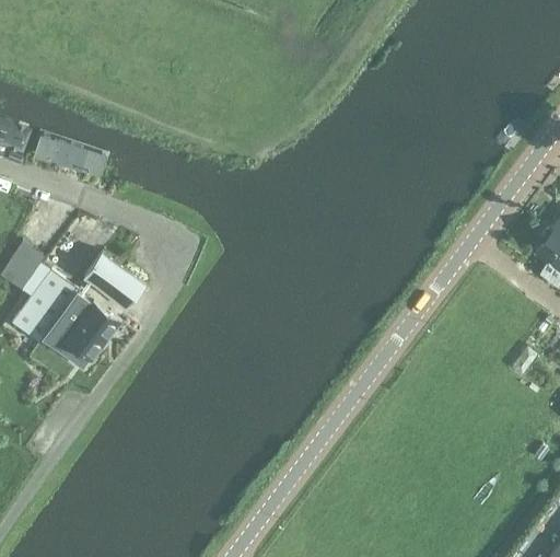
[(0,119),(0,142),(25,152),(33,132),(0,119)]
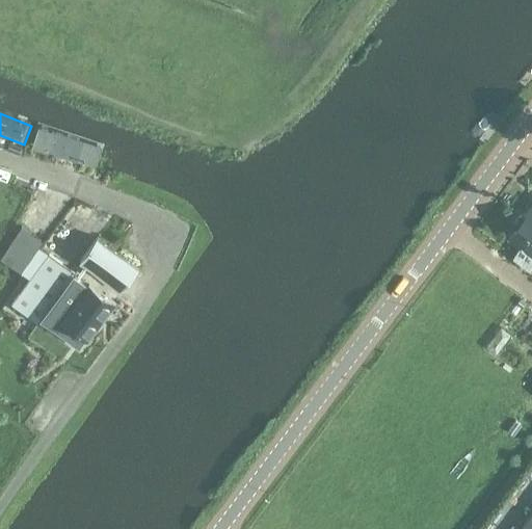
[(37,128),(32,146),(110,174),(114,155),(37,128)]
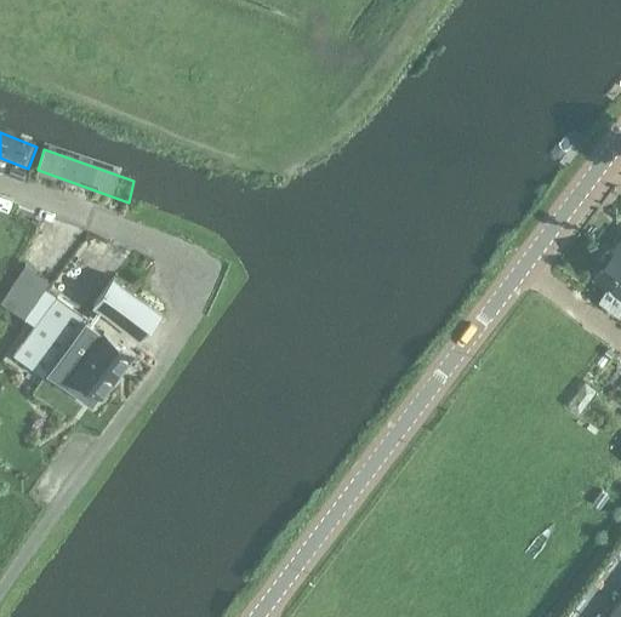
[(600,272),(596,278),(609,287),(598,302),(620,318),(620,315),(620,247),(619,246),(614,252),(607,253),(599,264),(600,272)]
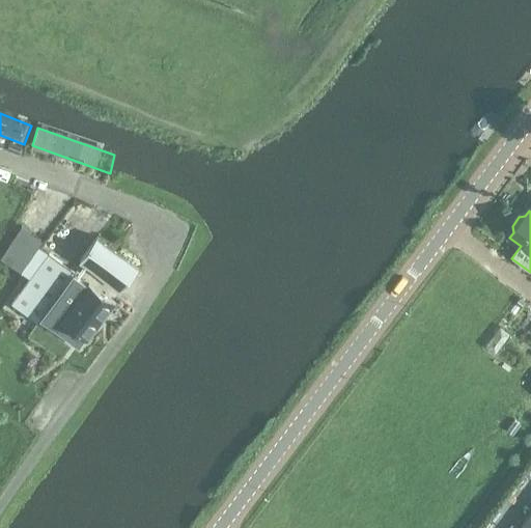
[(20,272),(22,272),(43,243),(21,228),(0,258),(20,272)]
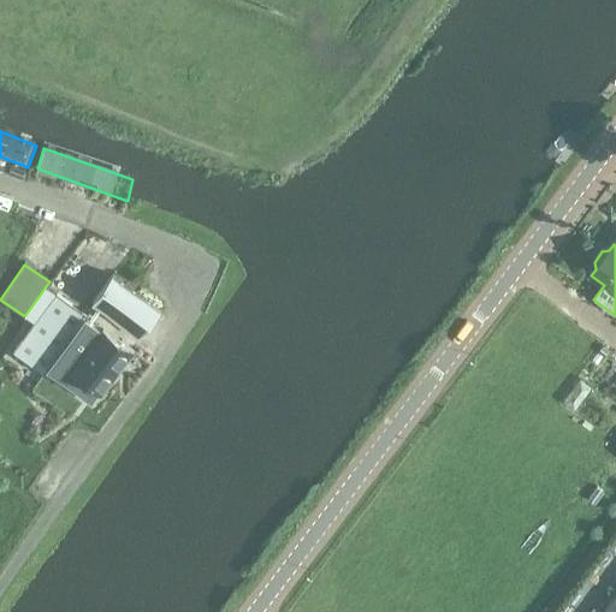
[(137,344),(160,315),(112,279),(89,308),(137,344)]
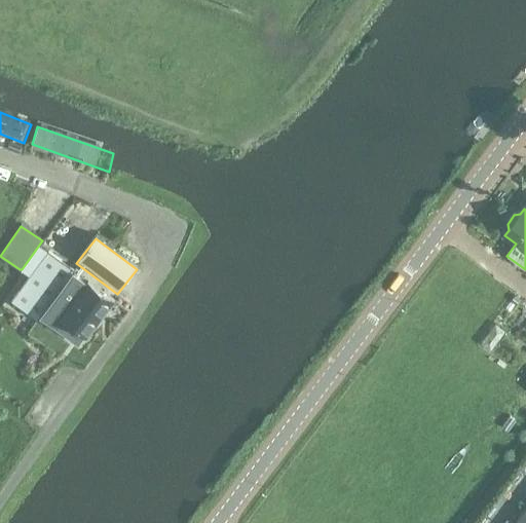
[(75,272),(48,253),(48,254),(38,247),(20,272),(29,278),(10,303),(37,324),(75,272)]
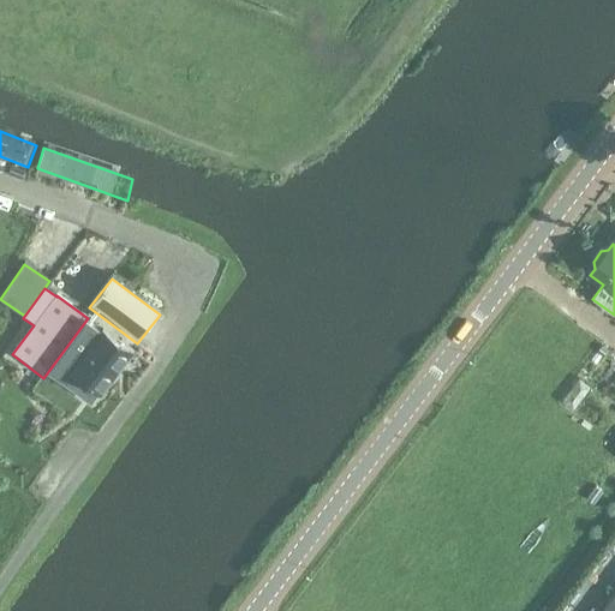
[(84,321),(46,375),(91,407),(97,397),(101,400),(132,355),(84,321)]
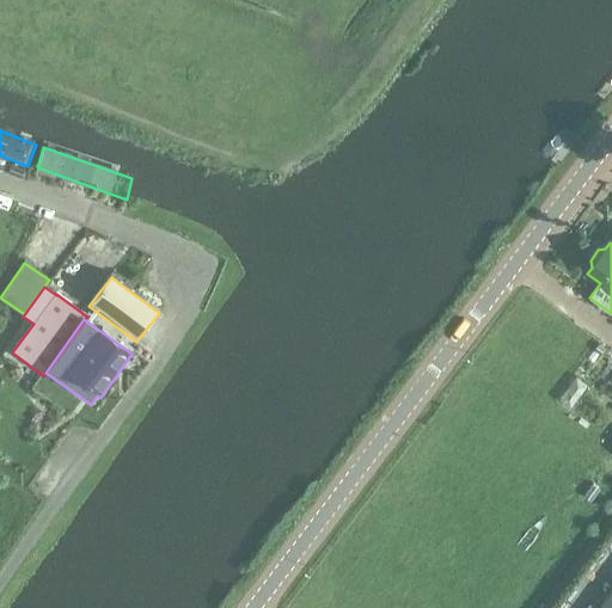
[(611,607),(611,594),(600,607),(611,607)]
